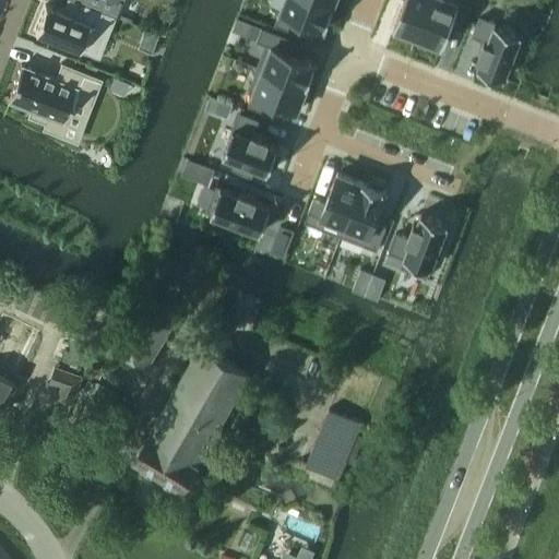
[(78,0),(78,2),(114,15),(115,16),(121,0),(119,0),(78,0)]
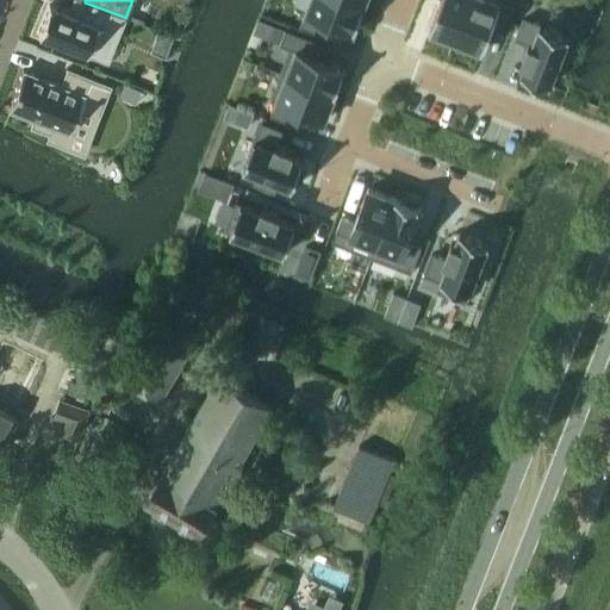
[(350,0),(309,0),(299,26),(315,32),(319,18),(354,31),(363,5),(350,0)]
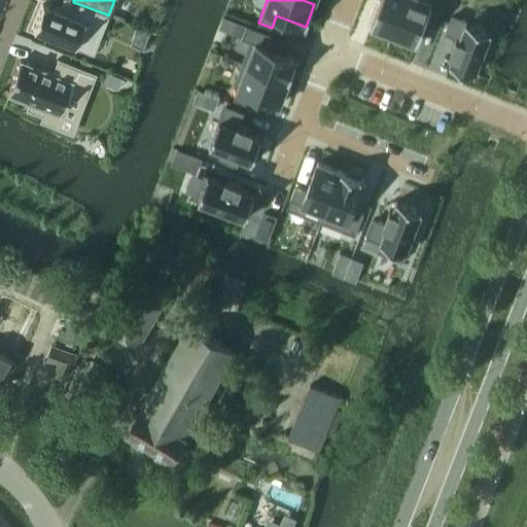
[(380,0),(371,27),(393,35),(407,0),(380,0)]
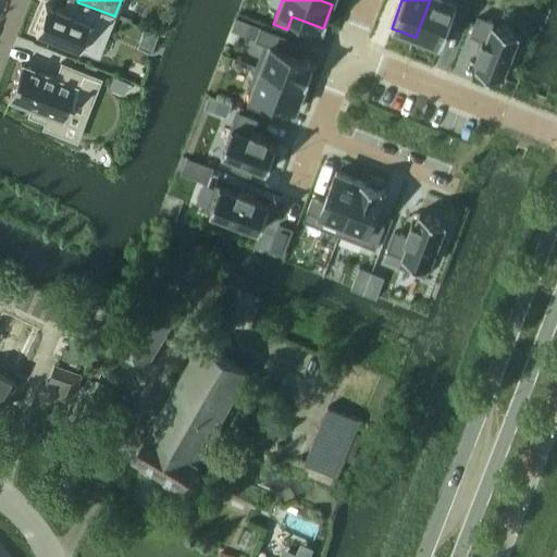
[(430,0),(416,37),(440,47),(453,15),(465,20),(469,7),(452,0),(430,0)]
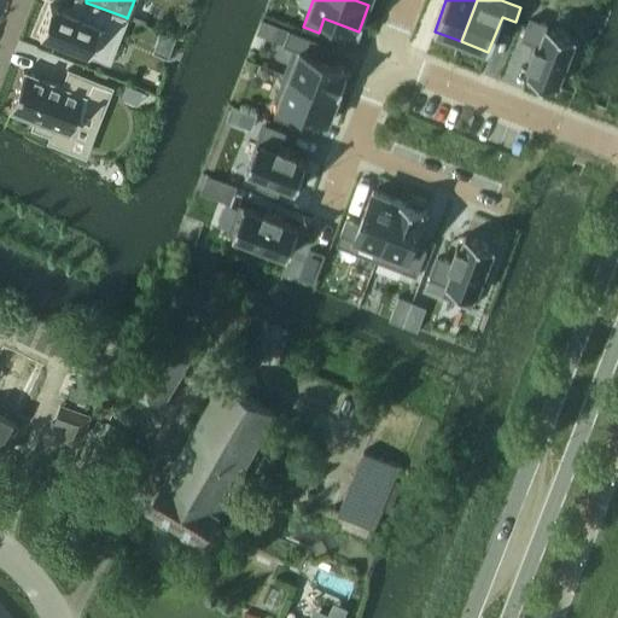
[(115,34),(118,35),(126,17),(86,3),(80,18),(64,11),(48,5),(36,35),(104,60),(115,34)]
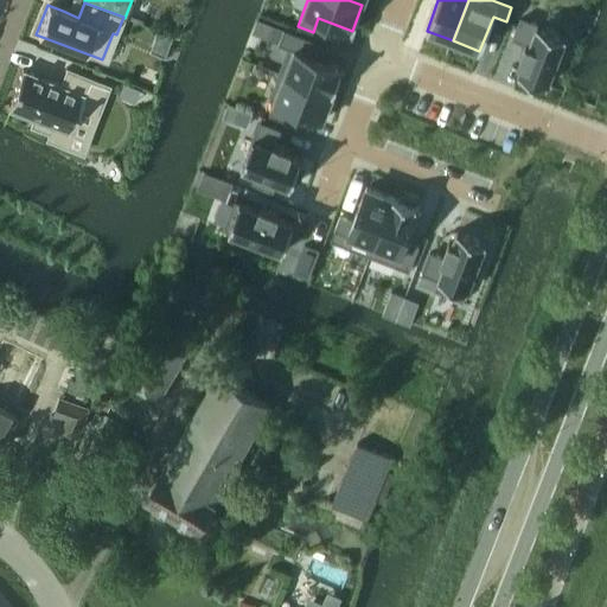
[(521,18),(513,38),(525,43),(519,61),(523,62),(518,74),(547,84),(553,70),(557,72),(564,52),(561,51),(566,37),(521,18)]
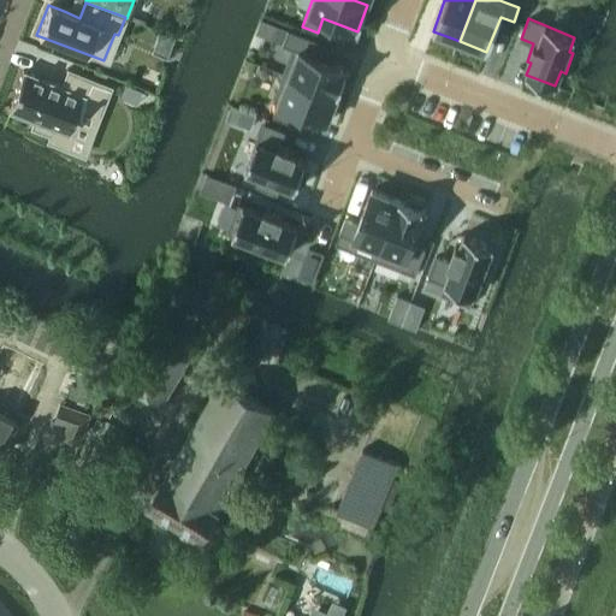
[(289,30),(283,45),(294,49),(283,73),(338,95),(348,69),(313,55),(319,41),(289,30)]
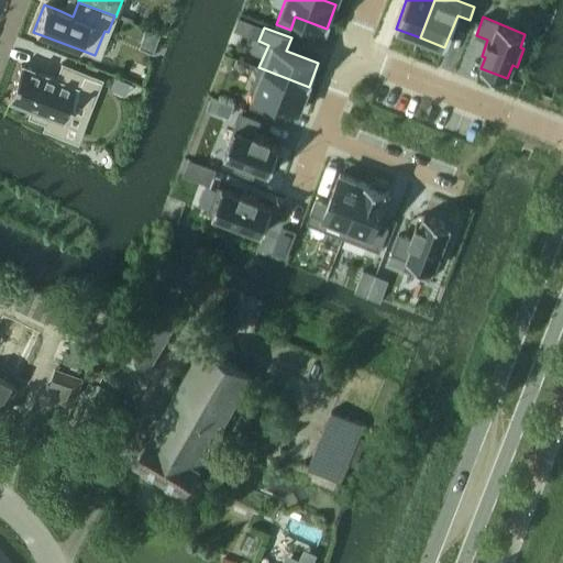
[(20,65),(7,100),(31,110),(28,117),(44,123),(47,117),(63,123),(73,99),(90,107),(101,79),(61,64),(55,78),(20,65)]
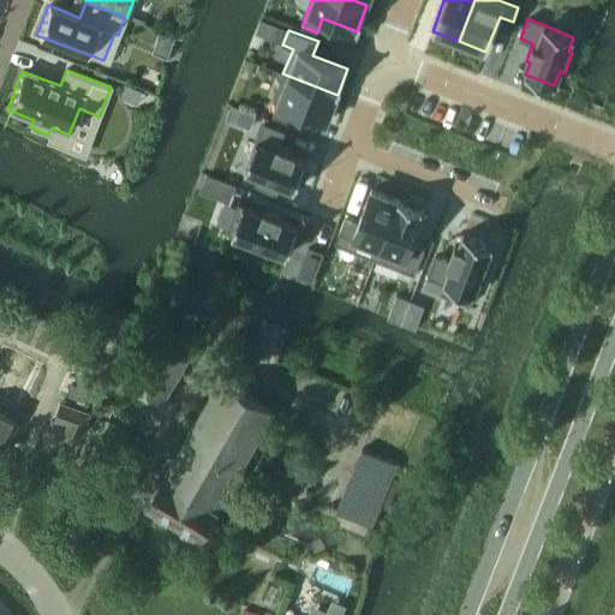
[(282,73),(273,100),(278,102),(273,115),(287,121),(292,108),(327,121),(338,95),(282,73)]
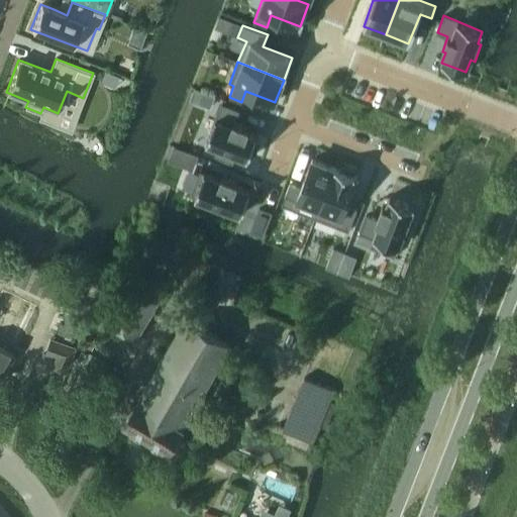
[(221,104),(206,142),(218,147),(215,156),(232,162),(235,154),(247,159),(249,153),(253,156),(260,141),(254,140),(256,134),(246,131),(248,127),(233,122),(238,111),(221,104)]
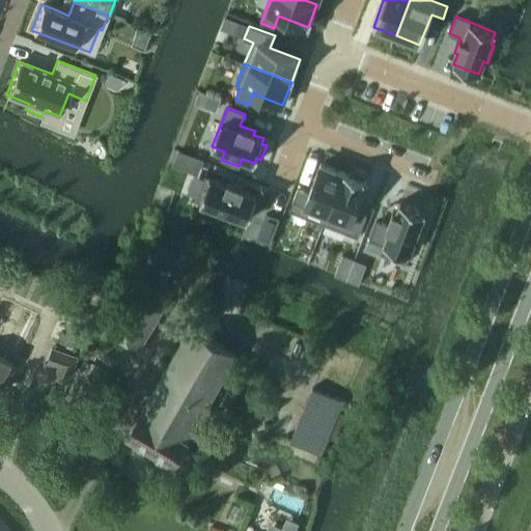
[(298,189),(288,211),(324,224),(343,172),(320,163),(309,193),(298,189)]
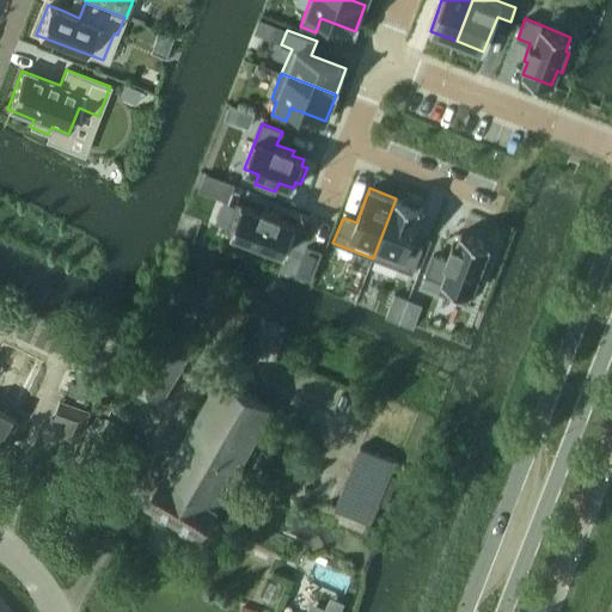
[(396,199),(373,258),(412,274),(423,246),(409,242),(422,208),(417,207),(418,201),(405,196),(403,201),(396,199)]
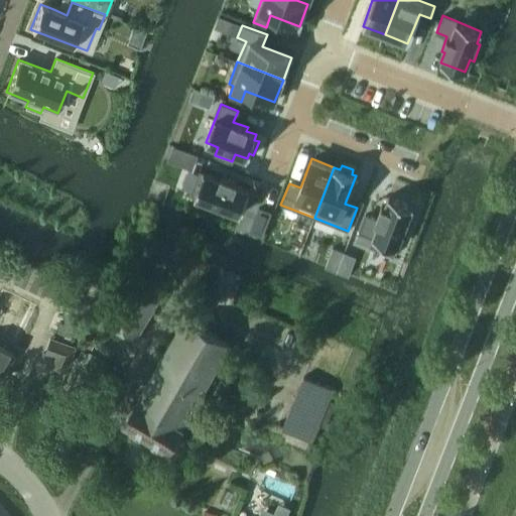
[(200,170),(189,195),(207,202),(206,205),(222,212),(224,208),(240,214),(250,189),(235,184),(236,181),(222,175),(221,178),(200,170)]
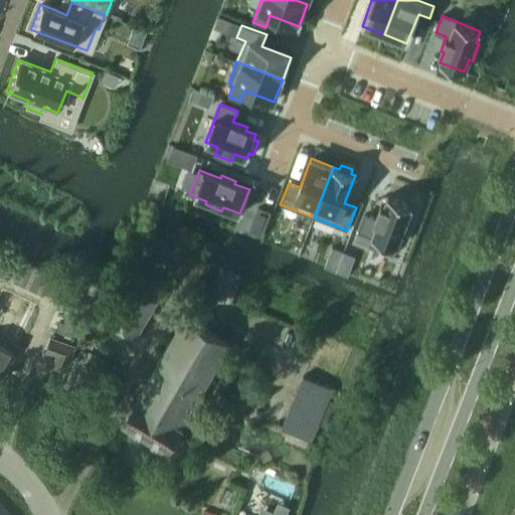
[(364,214),(358,231),(372,236),(368,245),(392,255),(401,233),(404,235),(411,218),(407,217),(412,205),(388,196),(384,206),(380,204),(375,218),(364,214)]
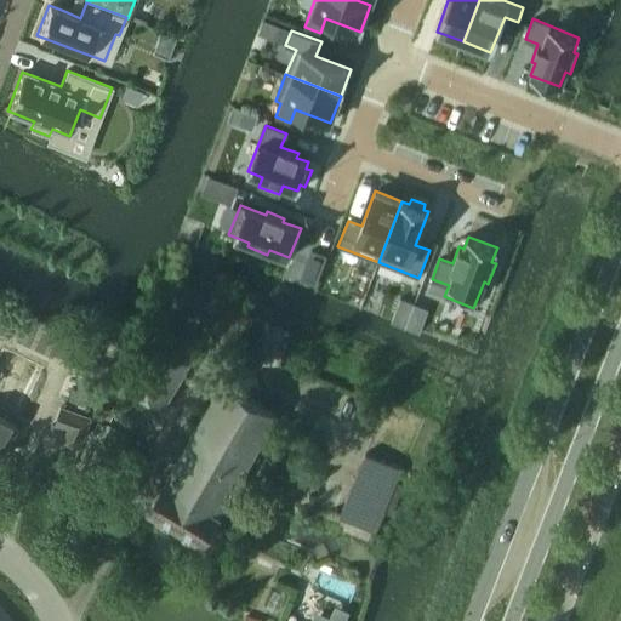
[(16,340),(91,371),(101,349),(26,318),(16,340)]
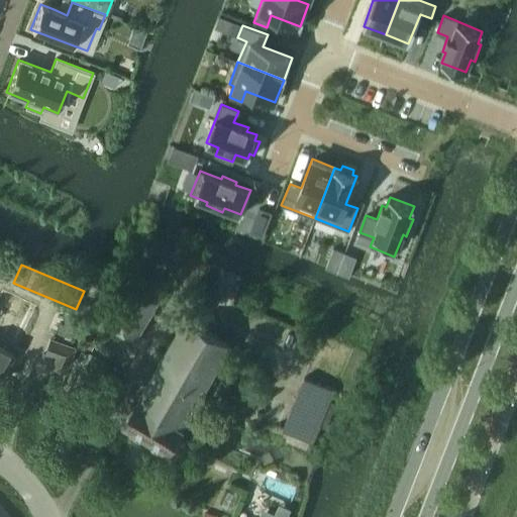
[(157,302),(129,286),(108,320),(136,337),(157,302)]
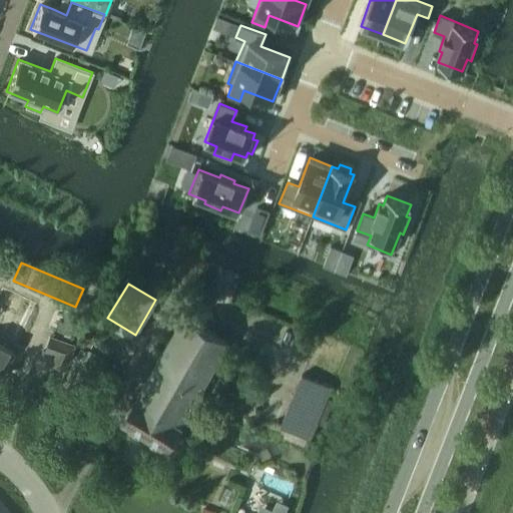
[(35,301),(6,286),(0,297),(0,337),(13,344),(35,301)]
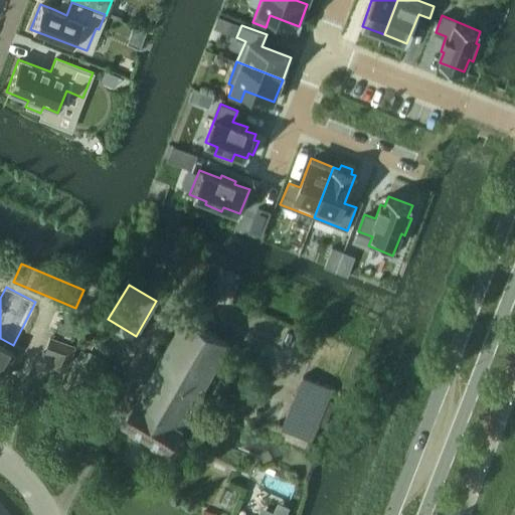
[(124,422),(125,423),(168,449),(229,343),(185,318),(124,422)]
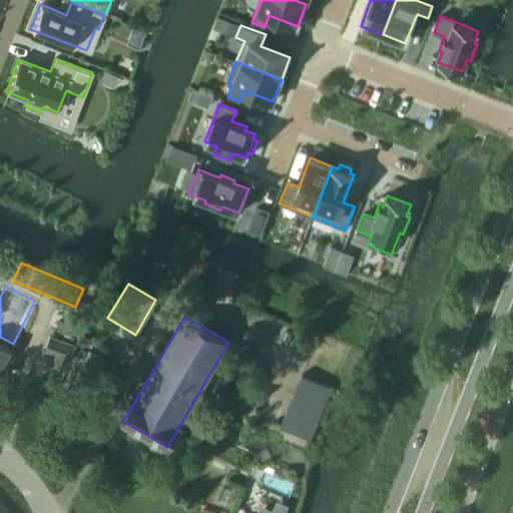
[(50,366),(65,371),(74,346),(49,338),(43,353),(53,356),(50,366)]
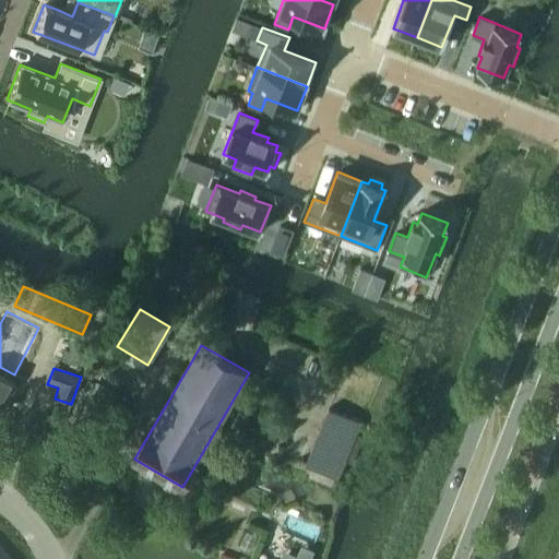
[(0,411),(15,382),(0,373),(0,411)]
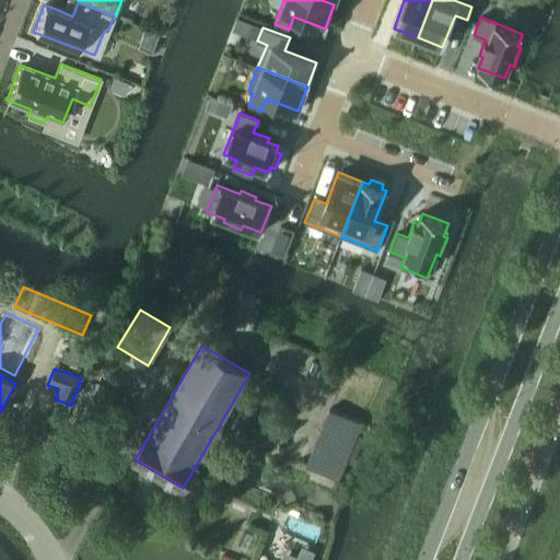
[(362,422),(329,408),(305,465),(338,478),(362,422)]
